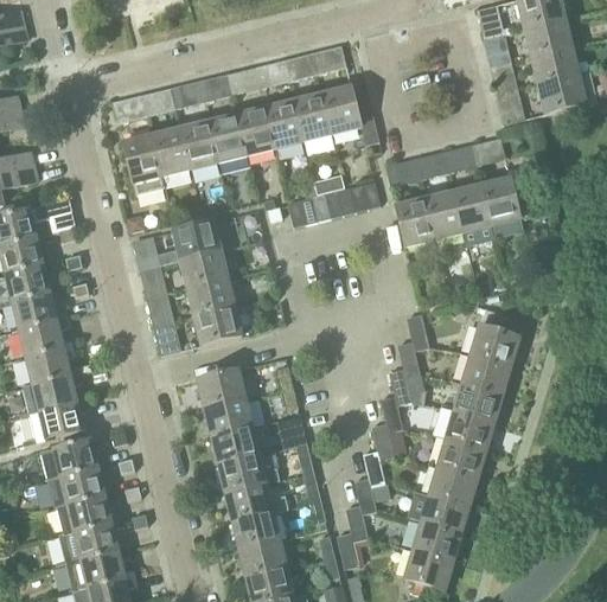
[(517,0),(525,30),(564,20),(558,0),(517,0)]
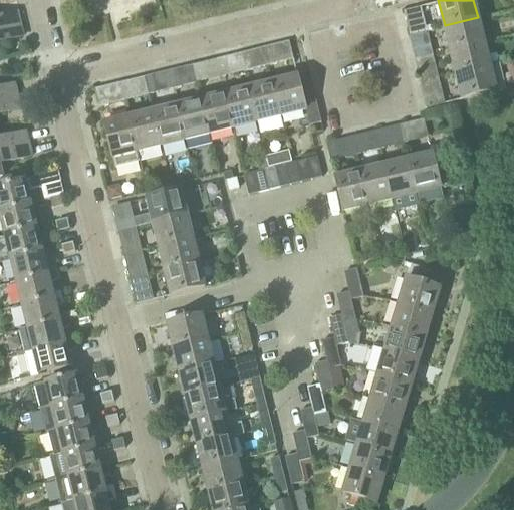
[(0,14),(0,27),(19,23),(16,10),(0,14)]
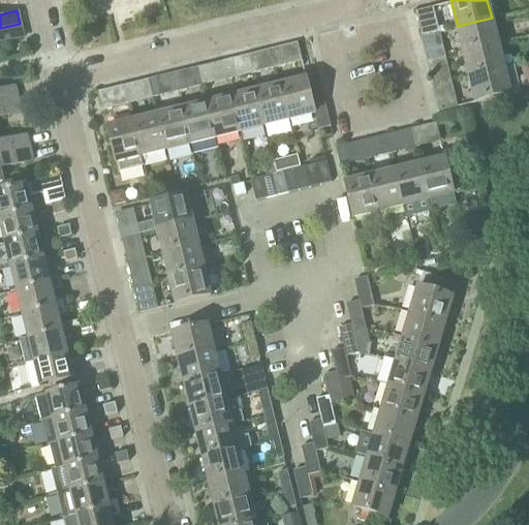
[(492,18),(458,26),(463,51),(498,42),(492,18)]
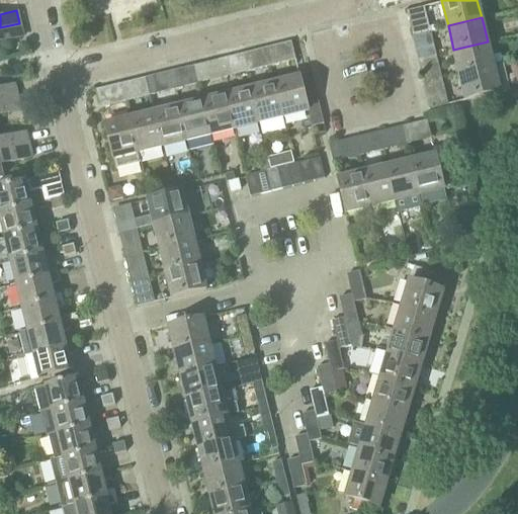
[(430,29),(428,20),(410,24),(413,34),(430,29)]
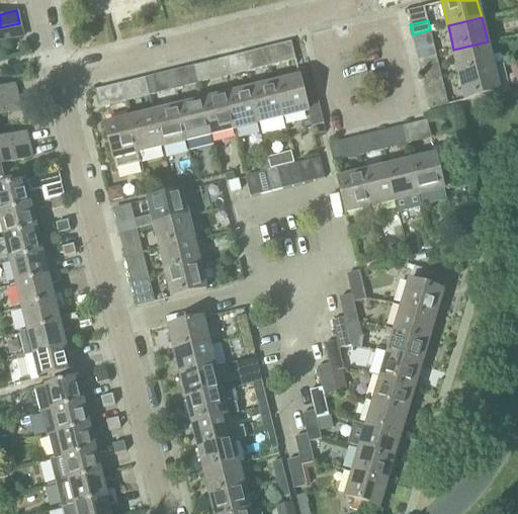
[(0,40),(22,35),(19,23),(0,27),(0,40)]
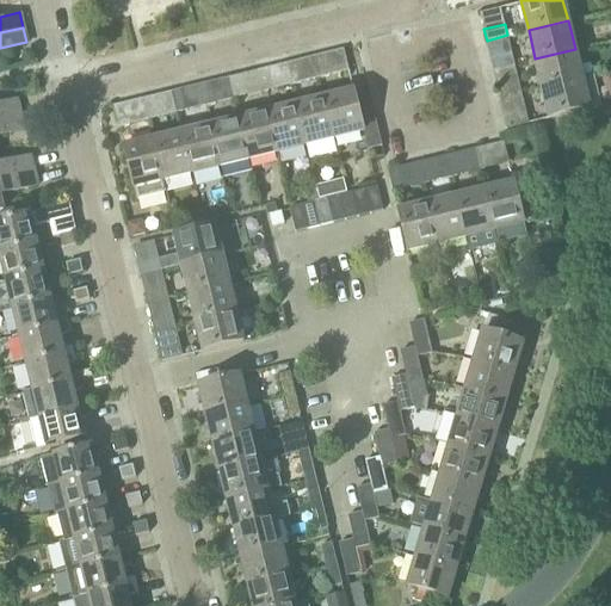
[(582,78),(575,49),(535,59),(542,87),(582,78)]
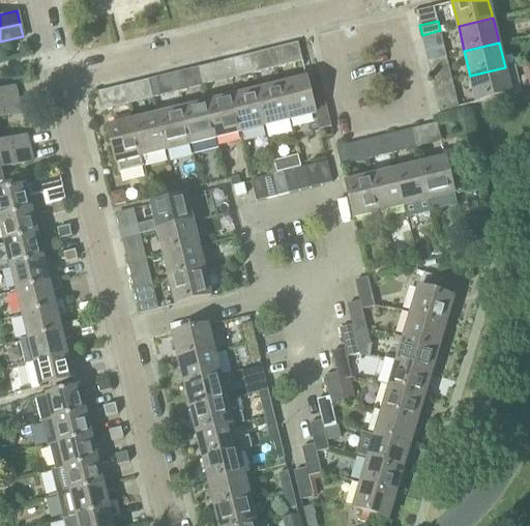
[(283,45),(272,47),(276,65),(287,63),(283,45)]
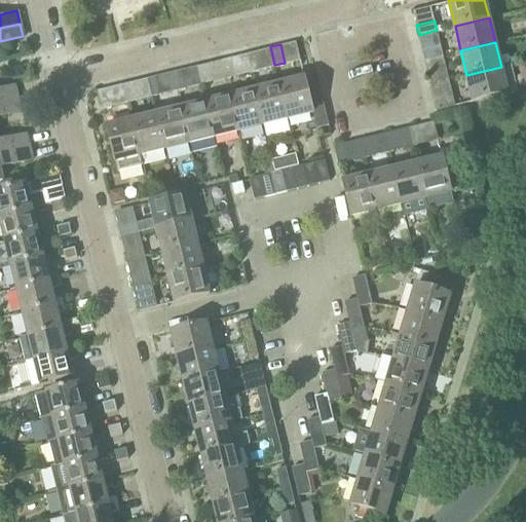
[(441,45),(422,49),(425,59),(443,54),(441,45)]
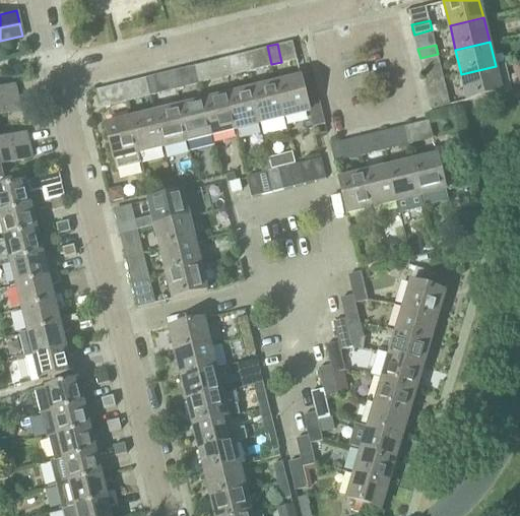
[(253,50),(243,52),(248,70),(257,68),(253,50)]
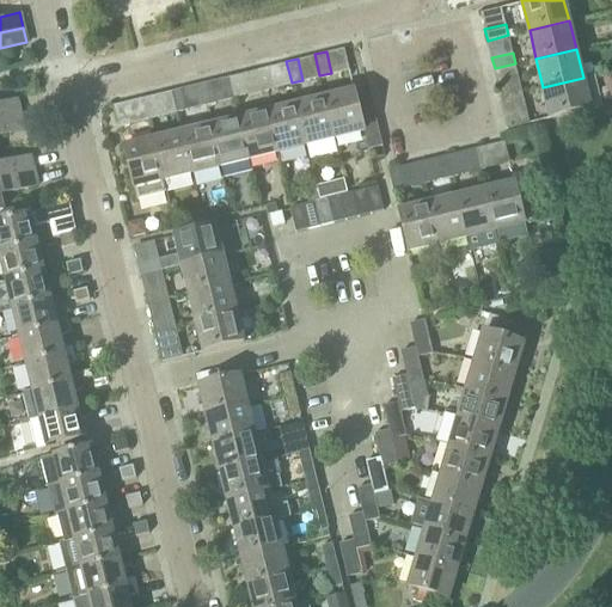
[(269,66),(258,68),(263,90),(274,87),(269,66)]
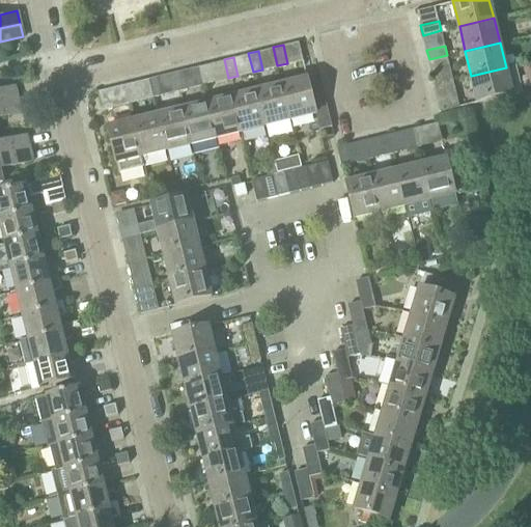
[(208,63),(199,65),(203,84),(213,82),(208,63)]
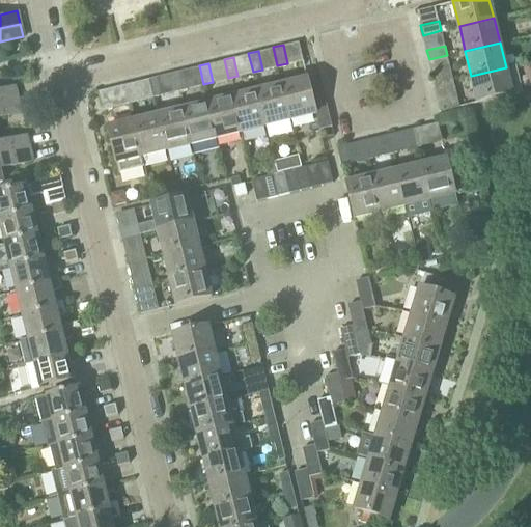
[(512,92),(523,89),(516,64),(506,67),(471,76),(477,101),(512,92)]
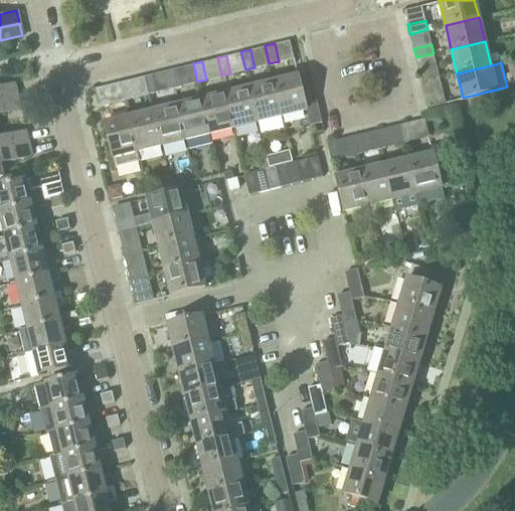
[(178,67),(169,69),(173,87),(182,84),(178,67)]
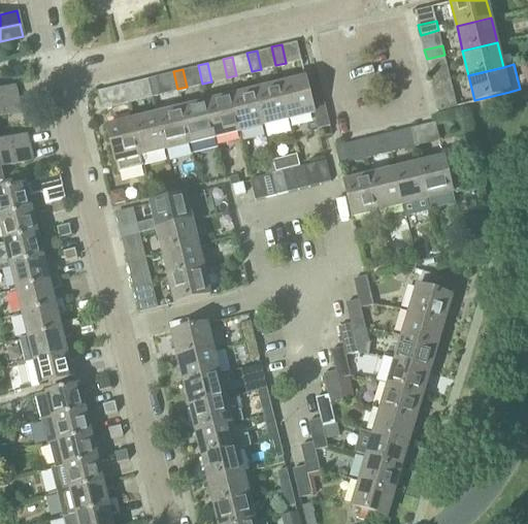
[(451,79),(449,70),(430,74),(432,84),(451,79)]
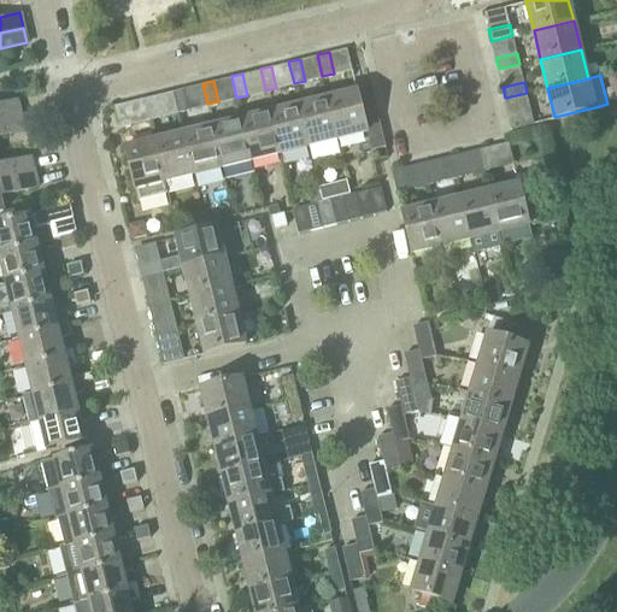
[(184,87),(174,90),(178,111),(189,109),(184,87)]
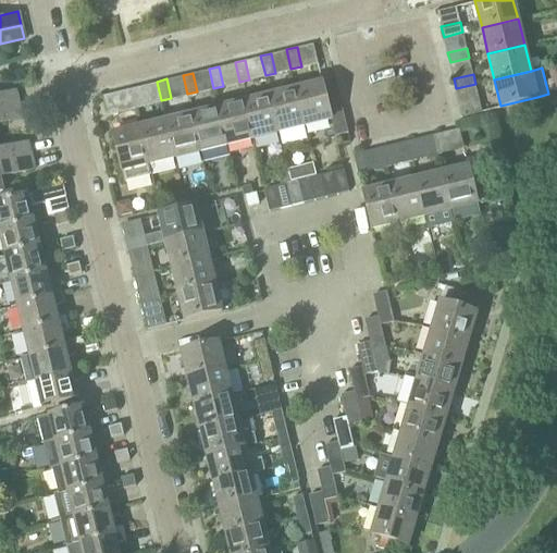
[(323,81),(295,87),(304,124),(332,118),(323,81)]
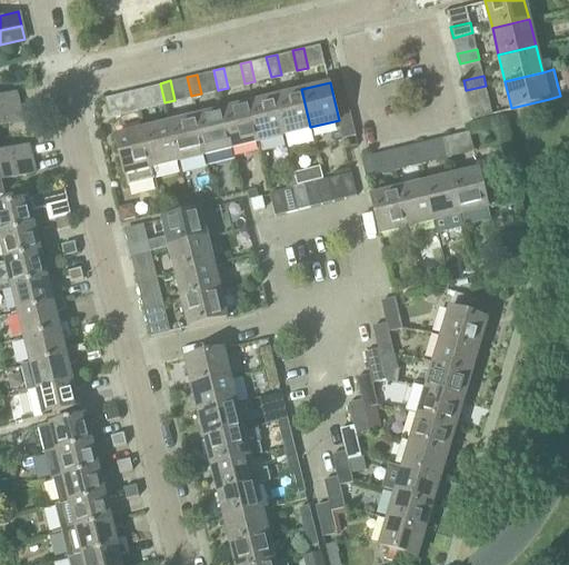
[(143,87),(133,90),(138,109),(149,107),(143,87)]
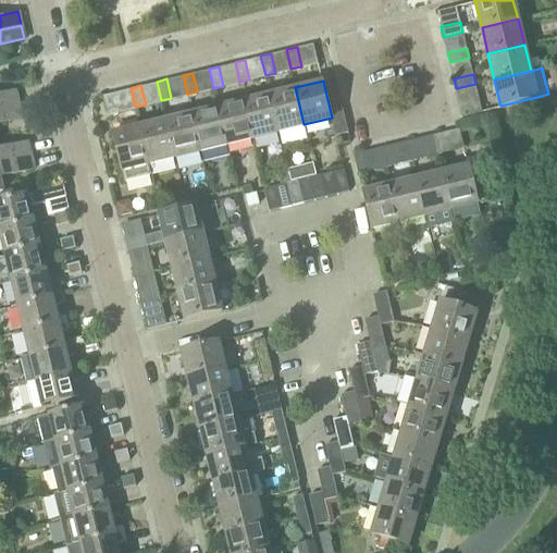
[(279,131),(304,124),(295,87),(270,94),(279,131)]
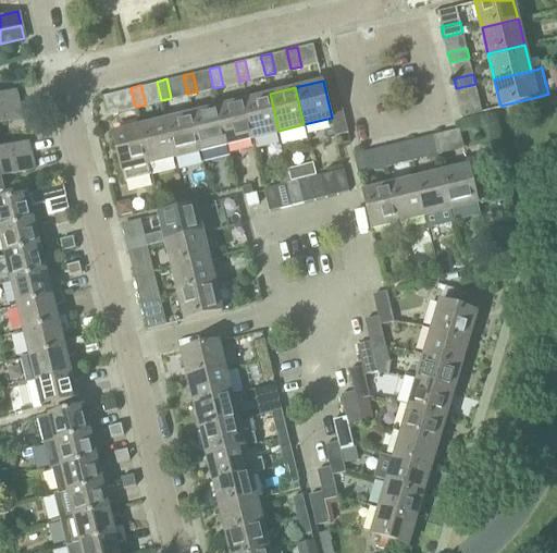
[(0,107),(19,102),(15,89),(0,93),(0,107)]
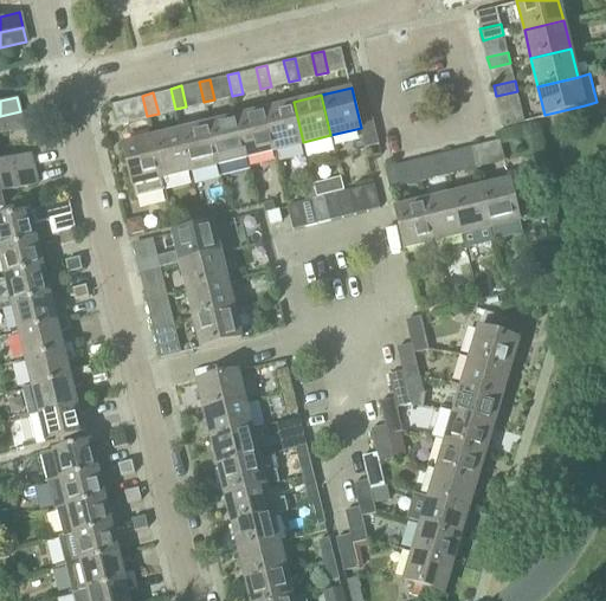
[(124,99),(114,102),(118,123),(129,121),(124,99)]
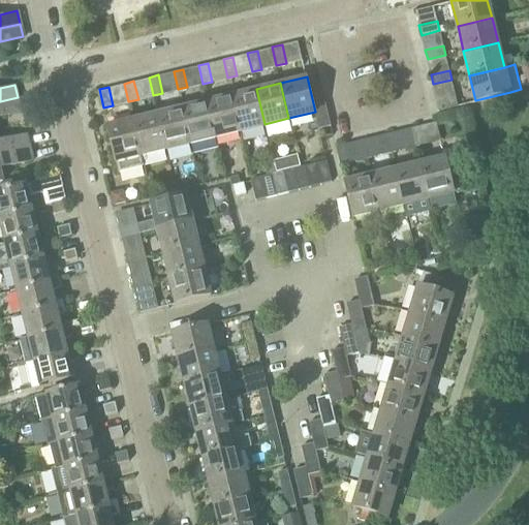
[(256,89),(231,95),(240,129),(265,124),(256,89)]
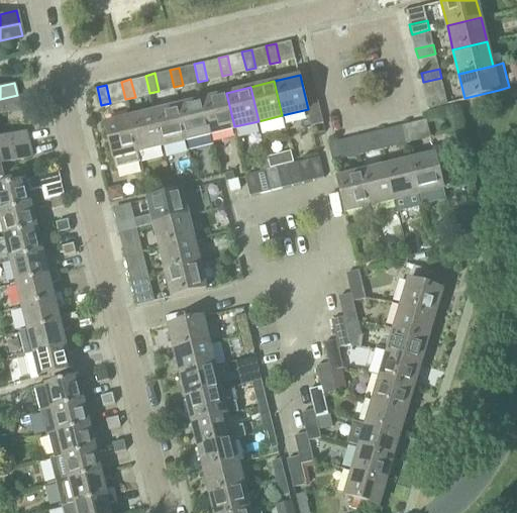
[(226,93),(202,99),(210,132),(234,126),(226,93)]
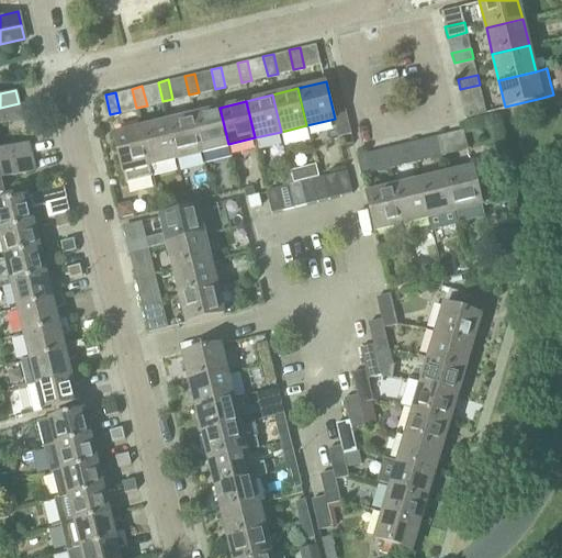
[(467,116),(486,112),(484,102),(464,107),(467,116)]
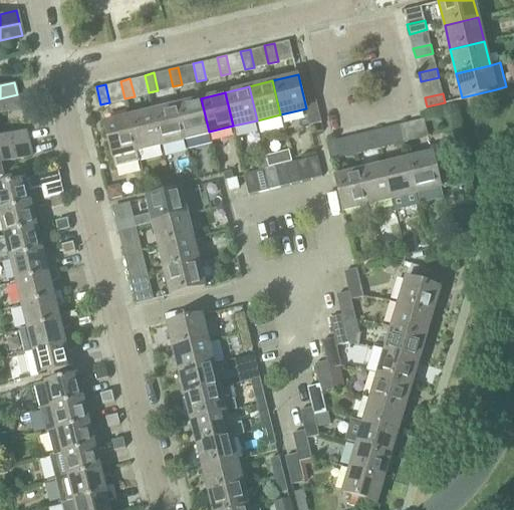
[(0,98),(0,110),(20,106),(17,94),(0,98)]
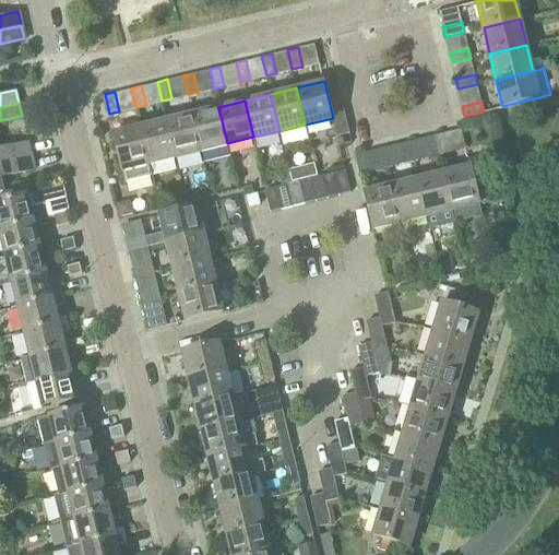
[(218,107),(192,114),(201,150),(227,143),(218,107)]
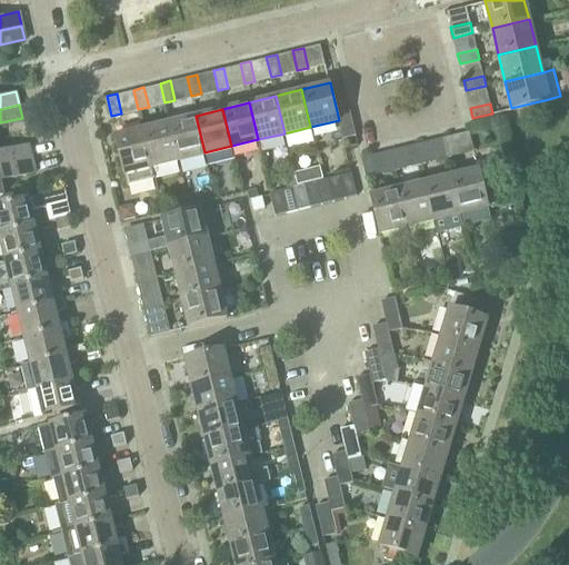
[(196,116),(169,121),(179,159),(205,152),(196,116)]
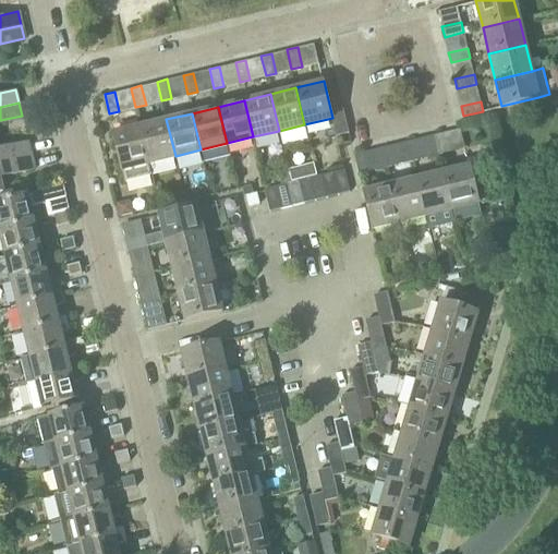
[(148,163),(176,156),(166,119),(140,125),(148,163)]
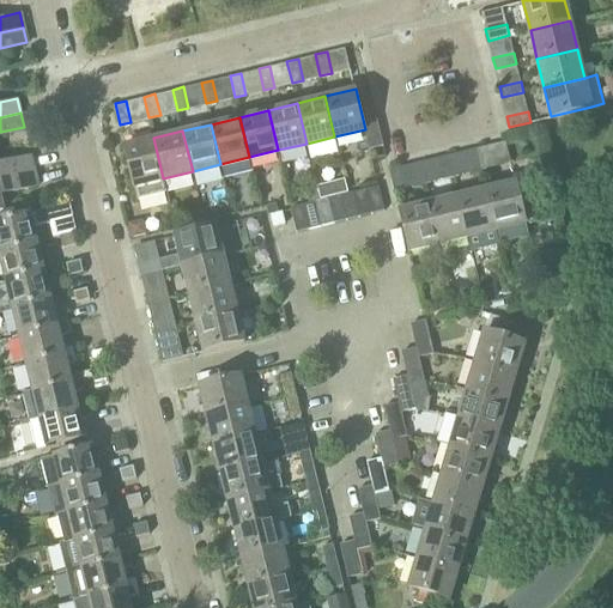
[(167,189),(163,178),(153,138),(125,145),(135,186),(138,196),(167,189)]
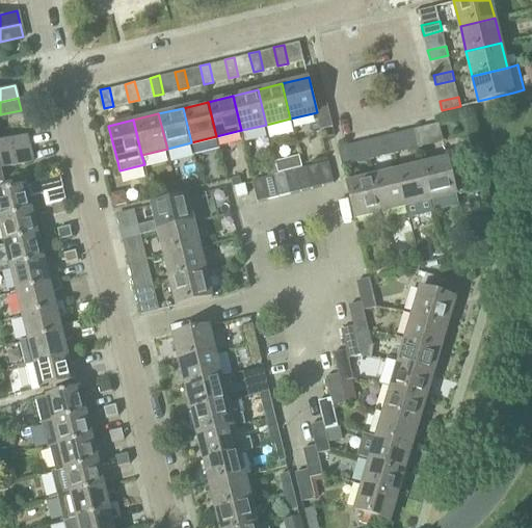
[(414,128),(418,146),(427,143),(422,126),(414,128)]
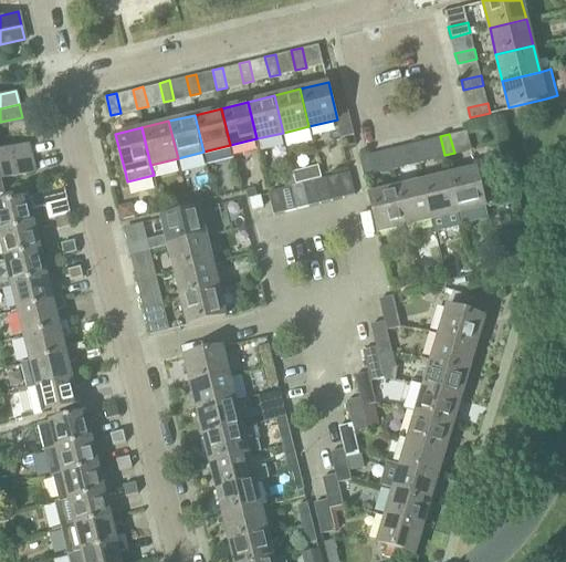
[(413,143),(418,162),(428,159),(422,141),(413,143)]
